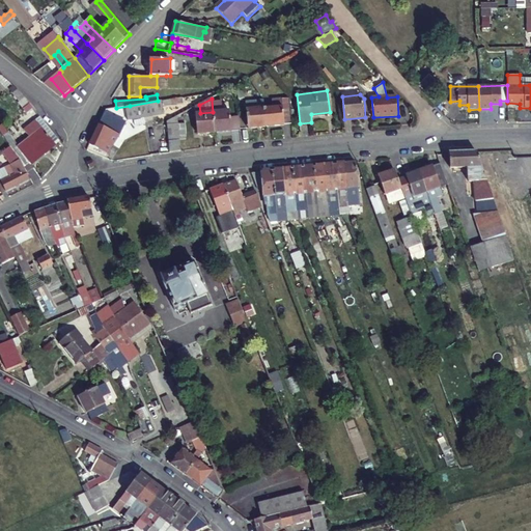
[(284,126),(285,124),(292,123),(289,100),(281,101),(282,107),(264,108),(267,128),(284,126)]
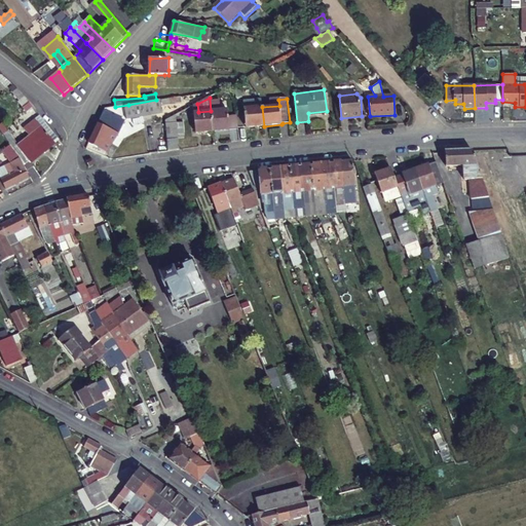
[(129,110),(157,106),(156,100),(128,105),(129,110)]
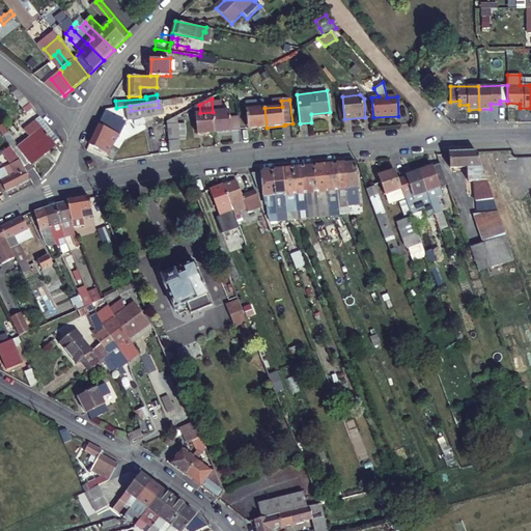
[(246,110),(248,130),(267,128),(264,108),(246,110)]
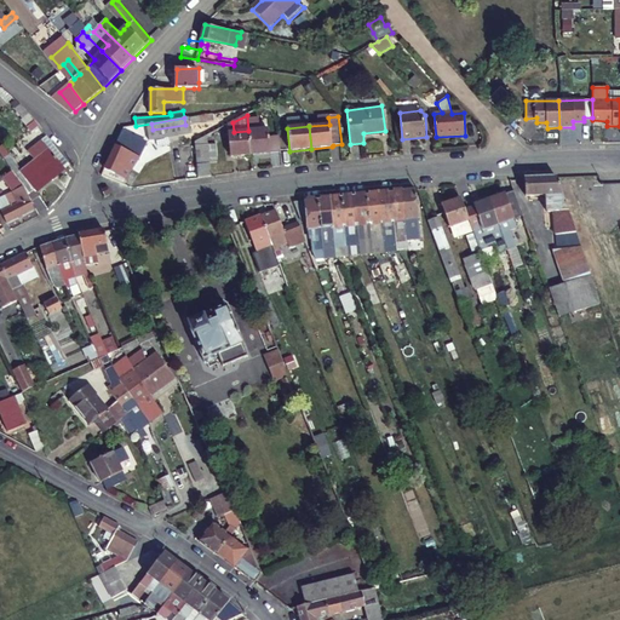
[(248,131),(251,153),(280,150),(279,132),(268,132),(268,128),(248,131)]
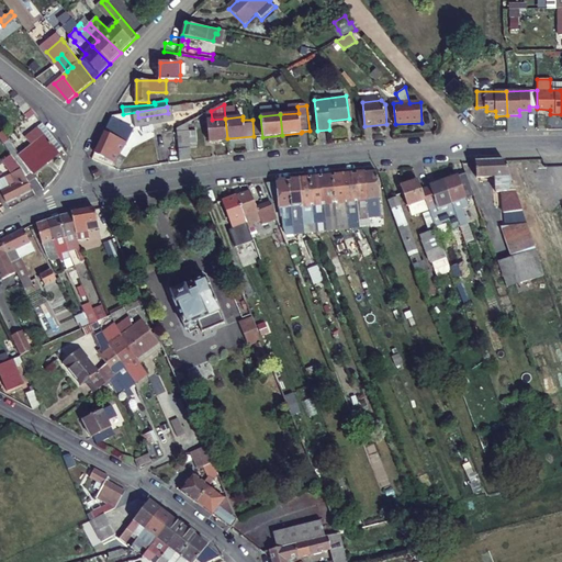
[(112,119),(94,153),(107,158),(111,149),(120,154),(125,142),(127,143),(130,137),(127,136),(131,128),(112,119)]
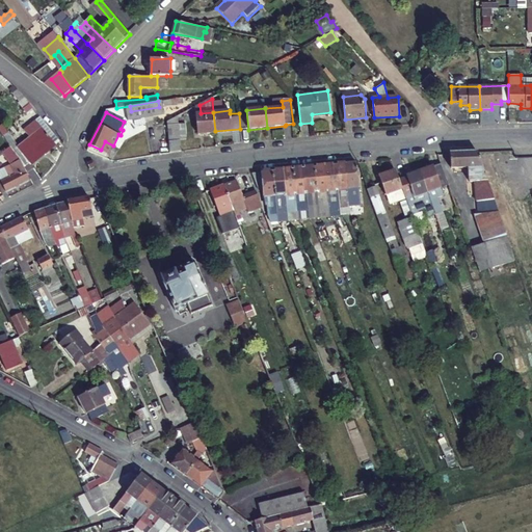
[(215,131),(213,112),(201,113),(197,113),(198,133),(215,131)]
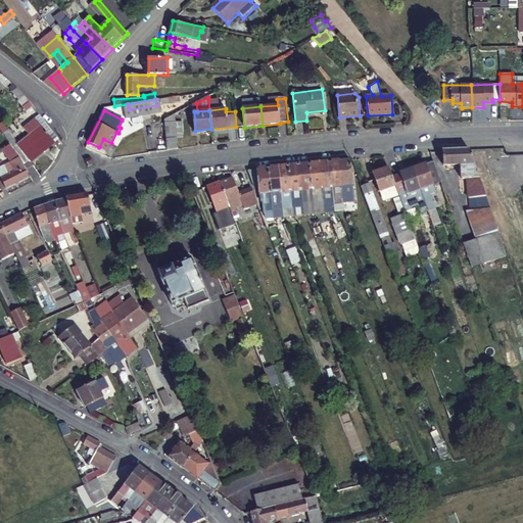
[(182,122),(177,122),(176,114),(167,121),(168,150),(180,148),(177,137),(184,137),(182,122)]
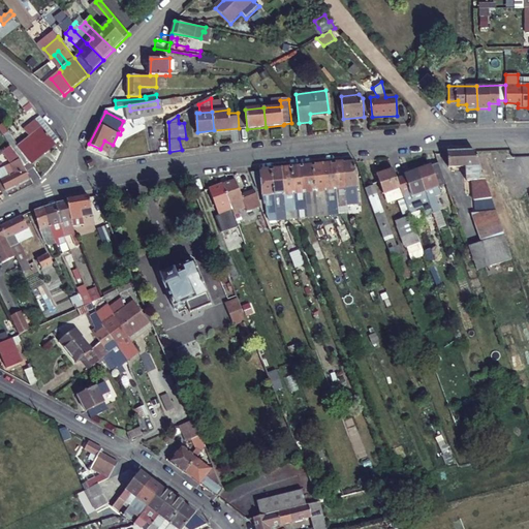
[(37,122),(41,128),(42,128),(55,145),(59,142),(41,119),(37,122)]
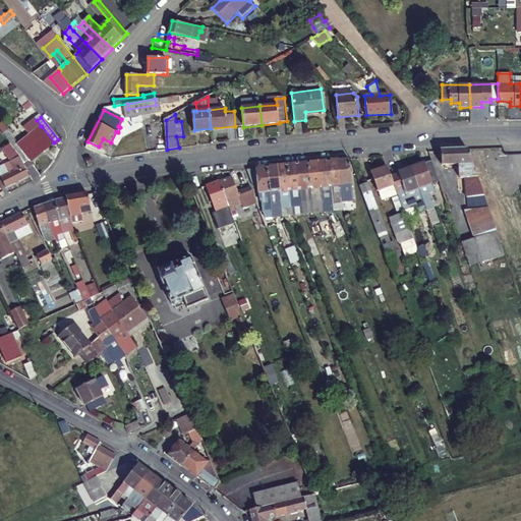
[(42,126),(41,126),(37,120),(36,118),(24,127),(30,133),(17,142),(6,126),(1,130),(8,140),(19,156),(29,168),(34,164),(32,161),(54,143),(54,142),(42,126)]
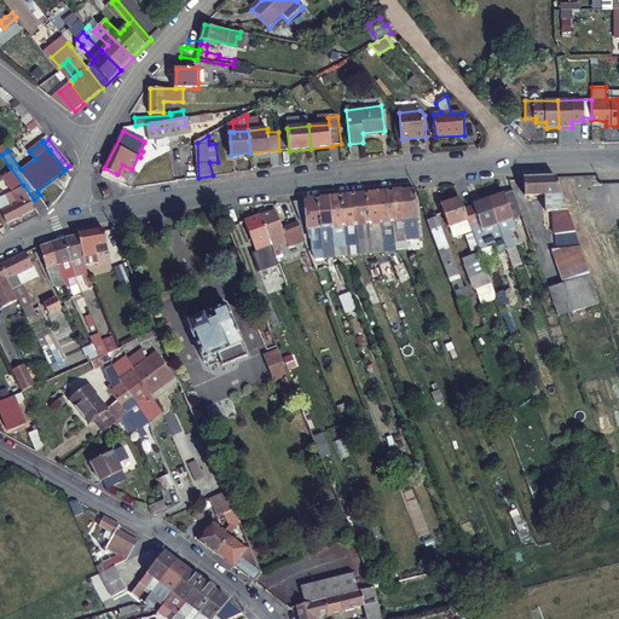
[(23,185),(10,167),(1,173),(12,189),(0,195),(0,208),(7,223),(35,208),(32,202),(34,200),(23,185)]
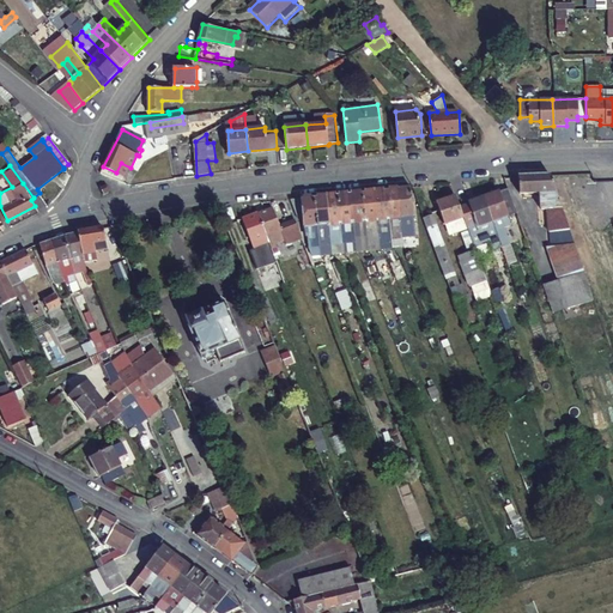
[(553,247),(575,244),(551,176),(519,177),(520,194),(540,193),(541,210),(548,210),(550,223),(552,223),(553,247)]
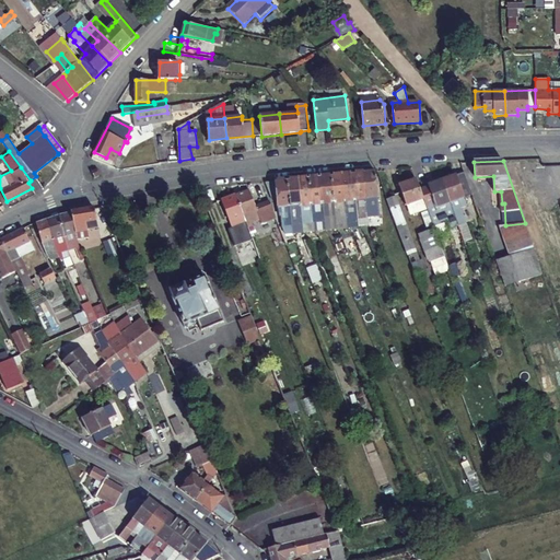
[(373,217),(380,217),(381,217),(375,172),(363,173),(366,199),(368,210),(369,218),(373,217)]
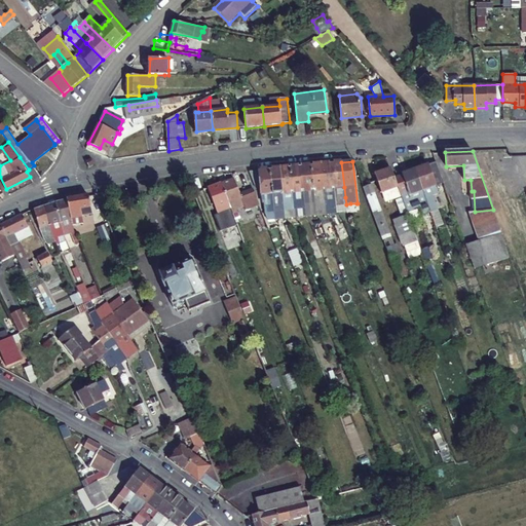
[(333,188),(344,187),(341,162),(331,163),(333,188)]
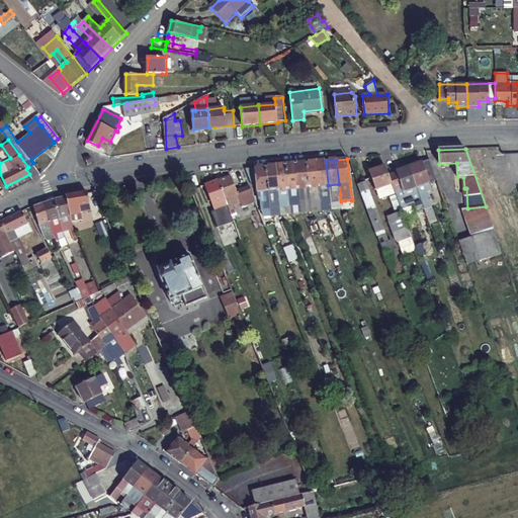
[(325,203),(325,208),(330,208),(330,202),(329,195),(328,185),(326,161),(316,162),(320,203),(325,203)]
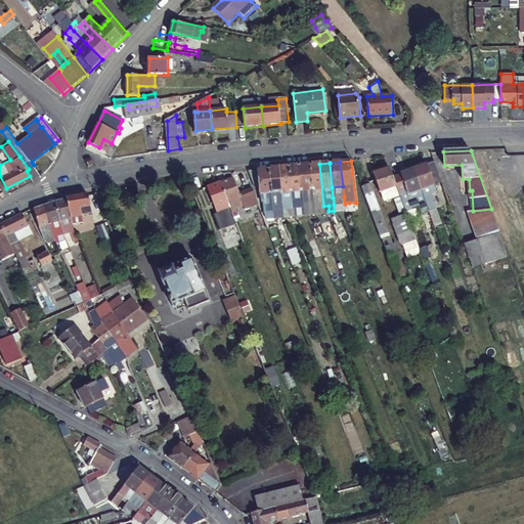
[(415,170),(422,189),(441,182),(434,163),(415,170)]
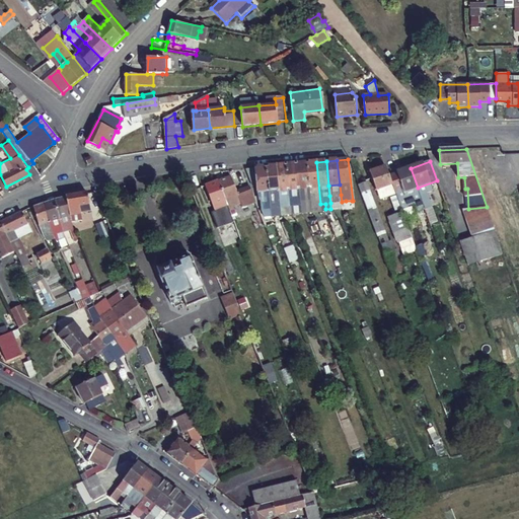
[(310,205),(320,204),(316,162),(307,163),(308,188),(309,198),(310,205)]
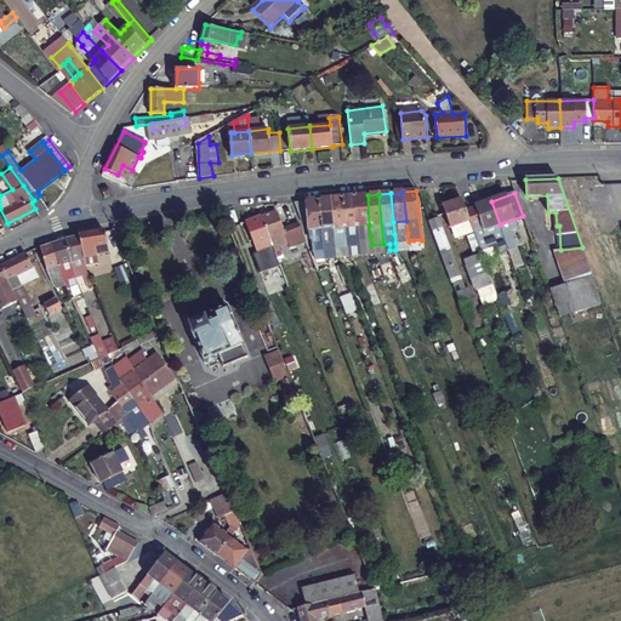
[(358,226),(369,224),(368,195),(354,197),(358,226)]
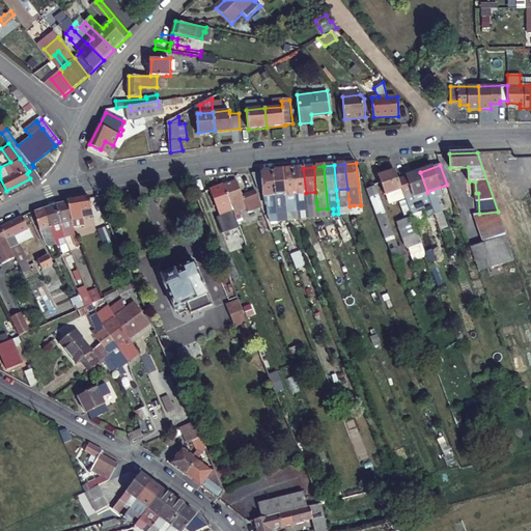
[(303,168),(292,169),(297,213),(302,212),(307,211),(307,203),(306,193),(303,168)]
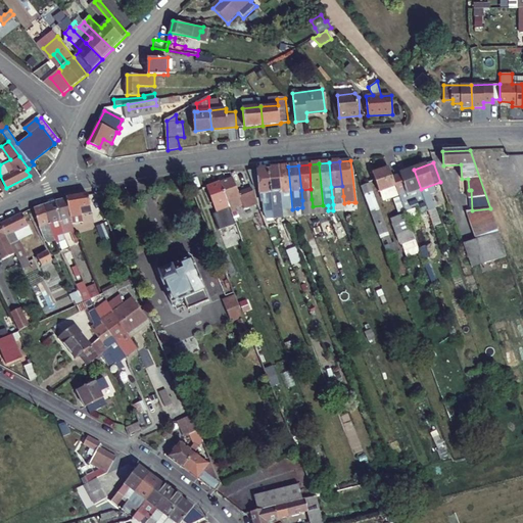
[(283,210),(287,209),(288,218),(293,217),(292,209),(288,167),(278,168),(283,210)]
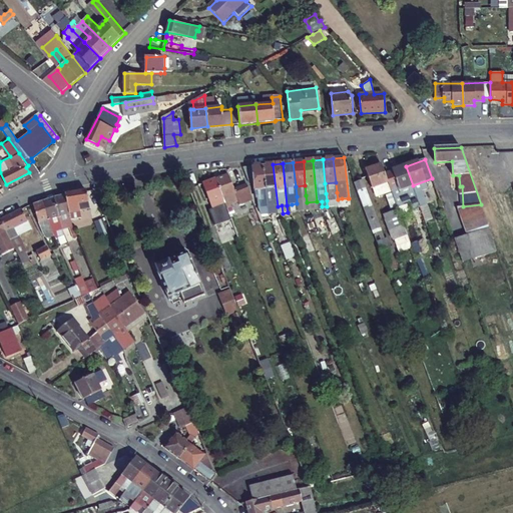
[(273,164),(263,165),(268,206),(278,206),(273,164)]
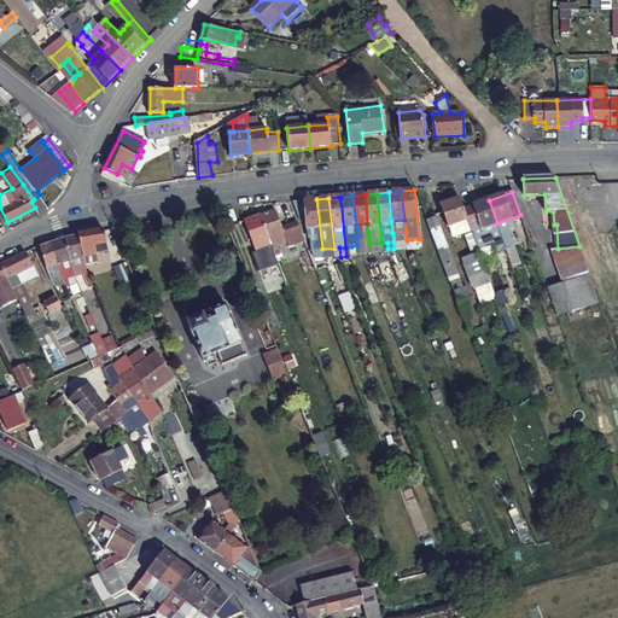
[(464,209),(460,198),(442,205),(444,213),(450,227),(468,221),(464,209)]
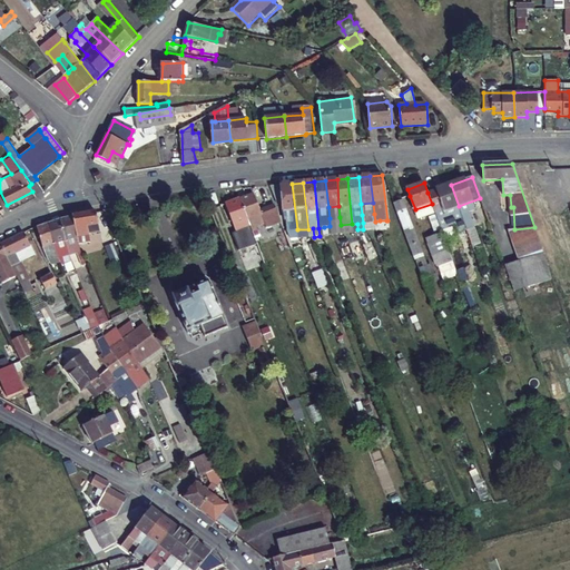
[(292,184),(281,185),(283,202),(284,218),(288,222),(290,231),(292,231),(297,229),(292,184)]
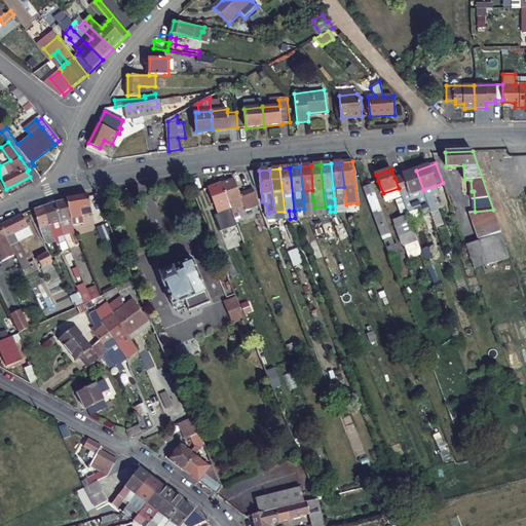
[(256,188),(261,186),(259,171),(250,172),(256,188)]
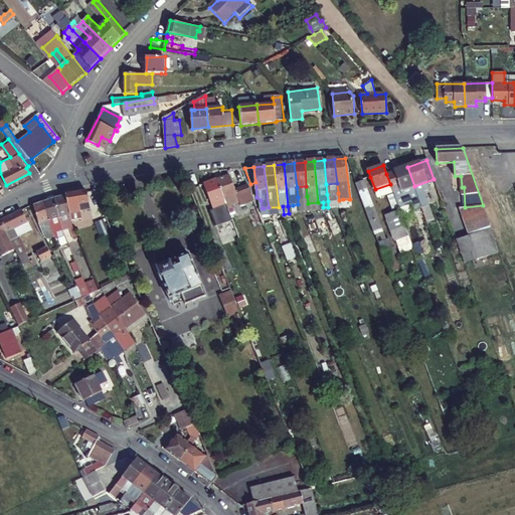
[(390,184),(393,193),(414,186),(407,167),(386,174),(390,184)]
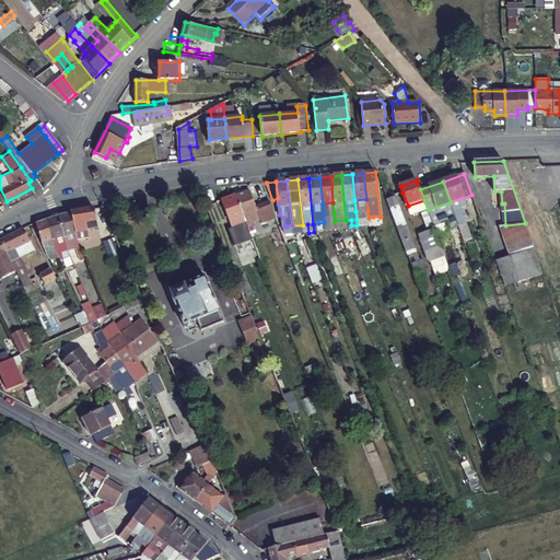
[(271,208),(269,200),(255,207),(248,190),(235,196),(247,228),(276,217),(271,208)]
